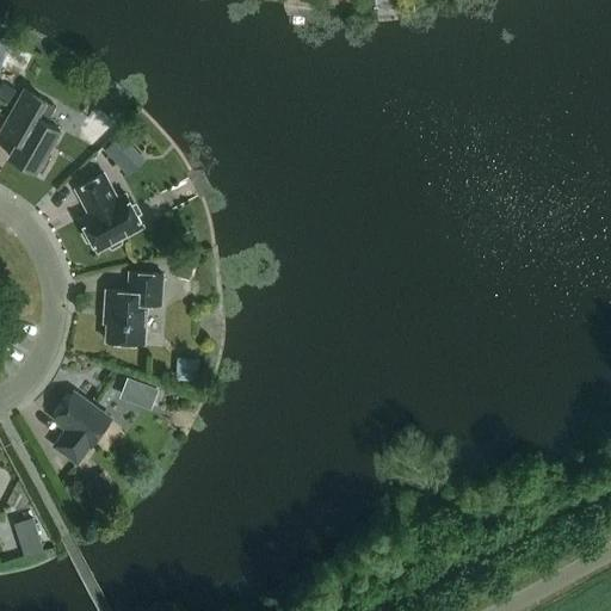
[(38,170),(43,172),(51,159),(47,155),(62,129),(48,121),(57,105),(25,88),(1,131),(18,141),(10,155),(37,171),(38,170)]
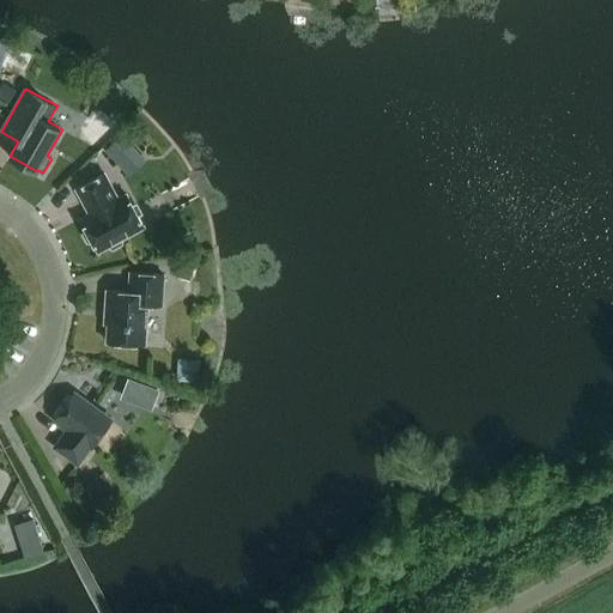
[(105,150),(131,176),(147,159),(122,133),(105,150)]
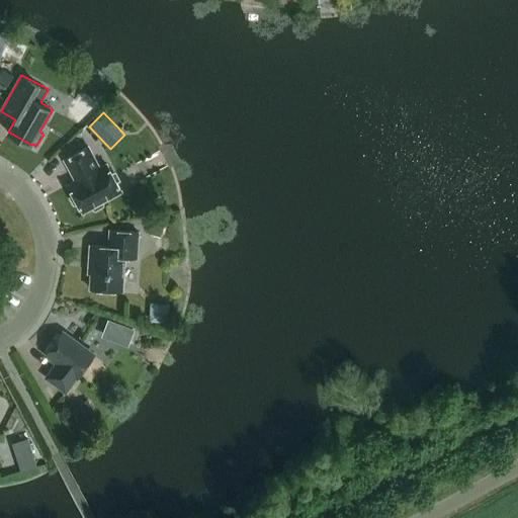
[(84,211),(92,207),(96,209),(103,205),(104,200),(122,190),(107,164),(100,167),(89,146),(66,159),(77,180),(69,184),(74,192),(71,196),(75,203),(80,203),(84,211)]
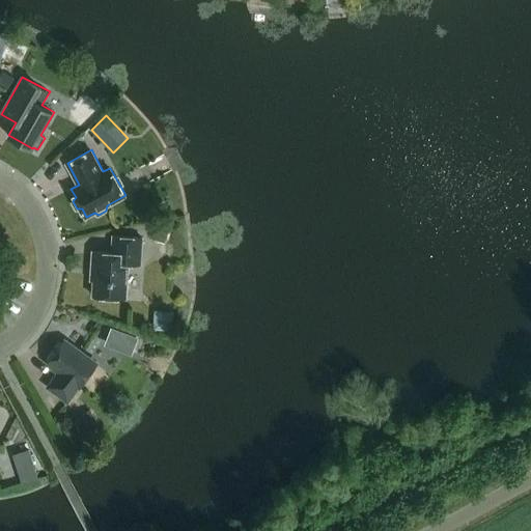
[(95,270),(93,296),(127,298),(129,263),(141,263),(143,238),(114,235),(113,252),(93,251),(92,270),(95,270)]
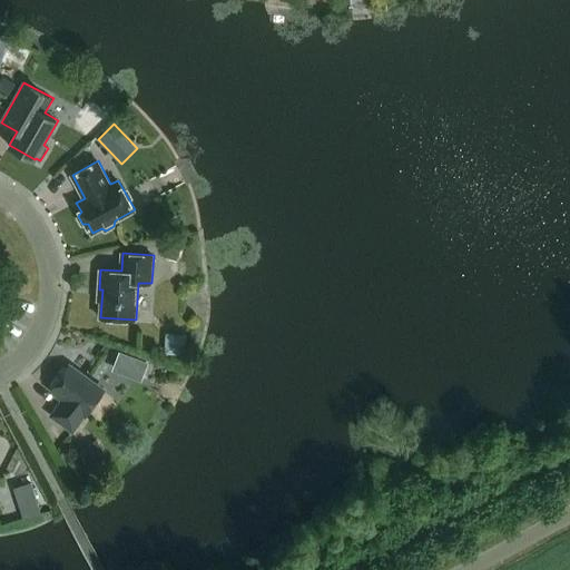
[(64,399),(51,415),(74,431),(86,413),(87,414),(104,391),(69,365),(52,390),(64,399)]
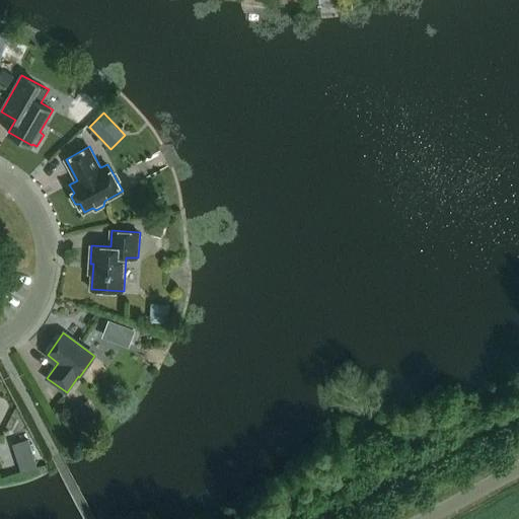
[(95,414),(89,402),(75,410),(81,421),(95,414)]
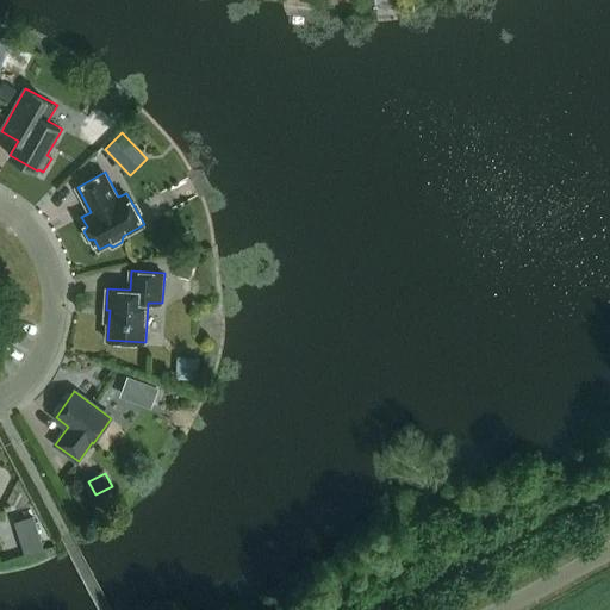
[(10,537),(30,543),(36,522),(16,516),(10,537)]
